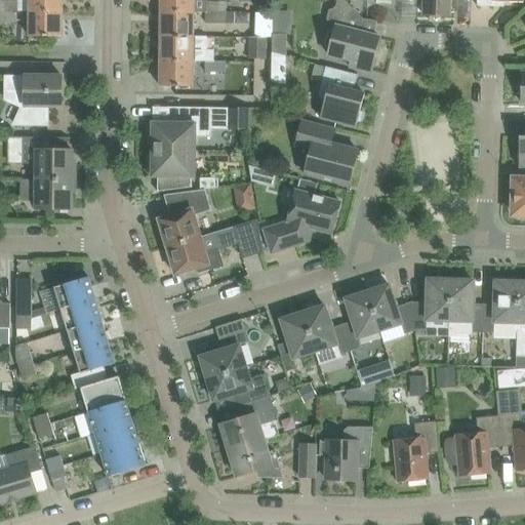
[(0,0),(0,11),(17,11),(17,1),(0,0)]
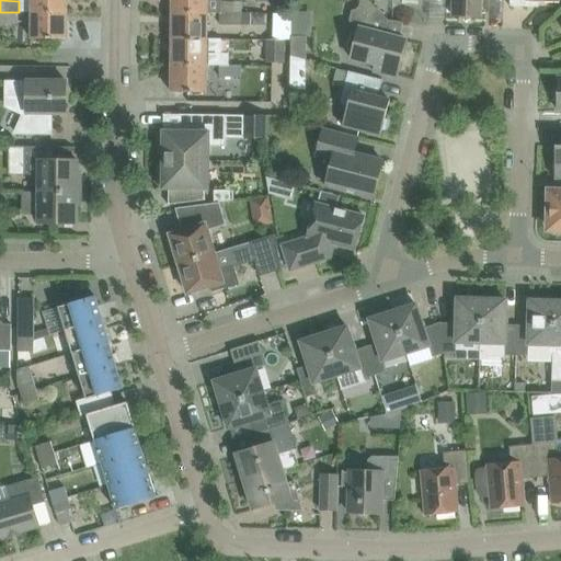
[(31,0),(32,12),(67,12),(66,0),(31,0)]
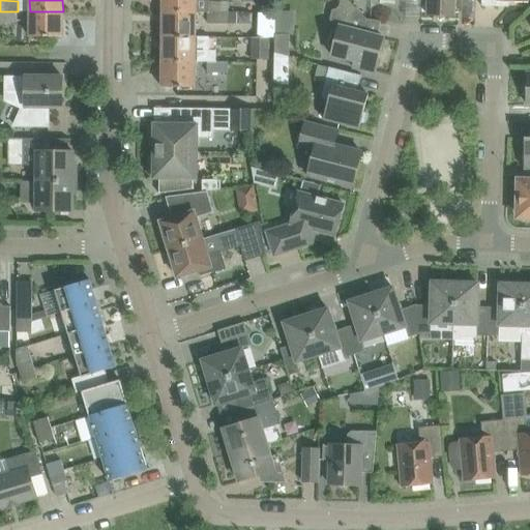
[(163,0),(163,11),(196,12),(207,12),(229,12),(229,1),(209,1),(209,0),(163,0)]
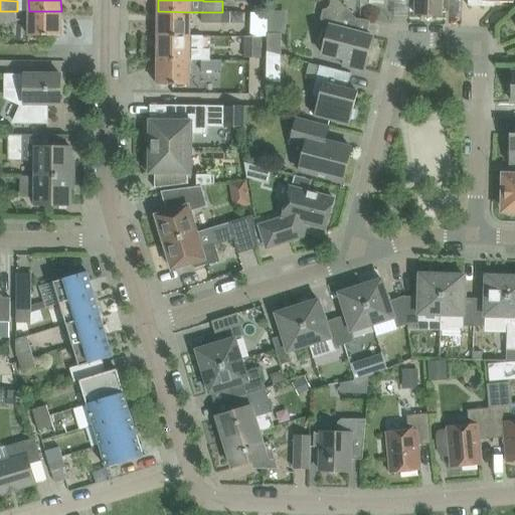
[(372,36),(366,35),(369,21),(356,19),(337,0),(331,0),(330,2),(330,3),(329,7),(327,9),(323,10),(320,19),(326,25),(329,26),(327,32),(325,31),(322,32),(319,44),(321,46),(323,47),(322,53),(344,61),(343,65),(363,70),(372,36)]
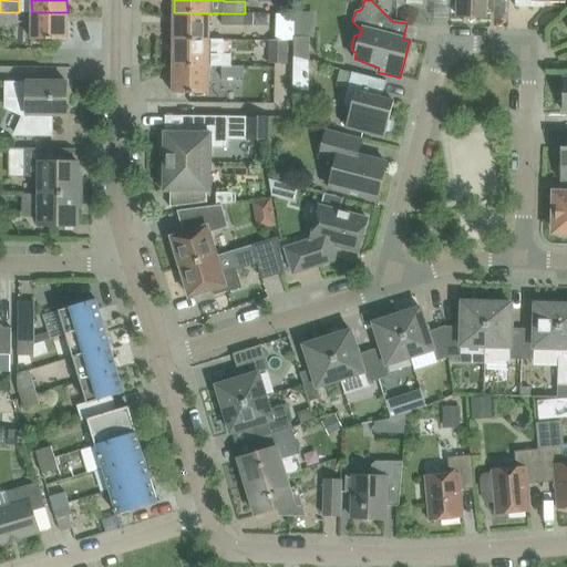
[(457,0),(457,17),(485,18),(485,0),(457,0)]
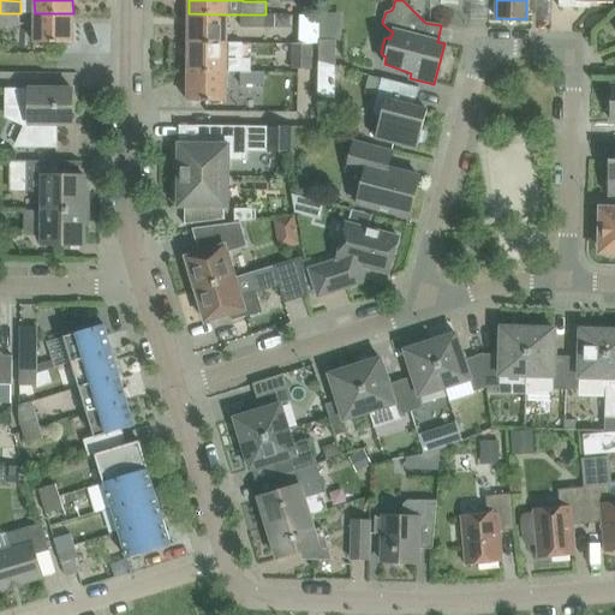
[(0,13),(0,27),(21,27),(21,13),(0,13)]
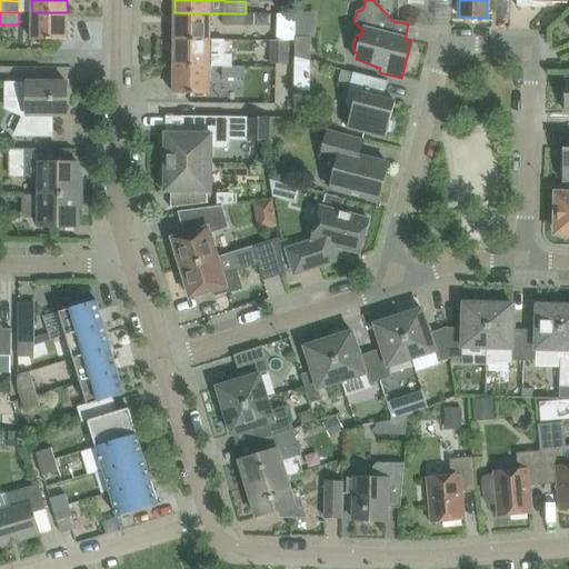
[(68,12),(32,12),(32,40),(67,40),(68,12)]
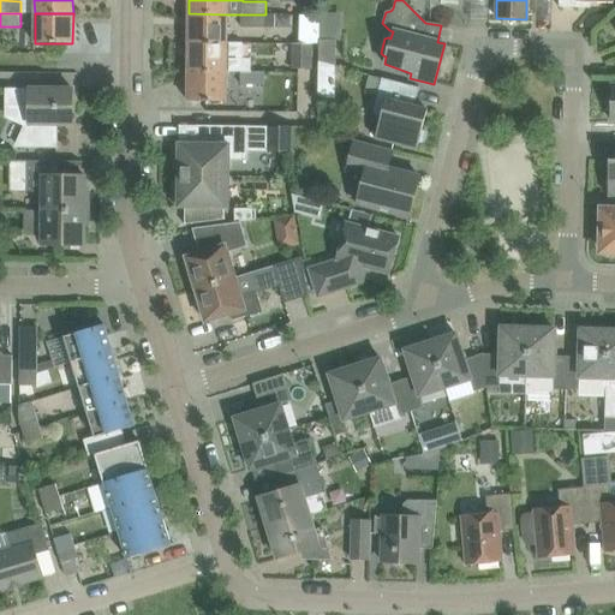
[(189,13),(189,42),(227,43),(227,15),(189,13)]
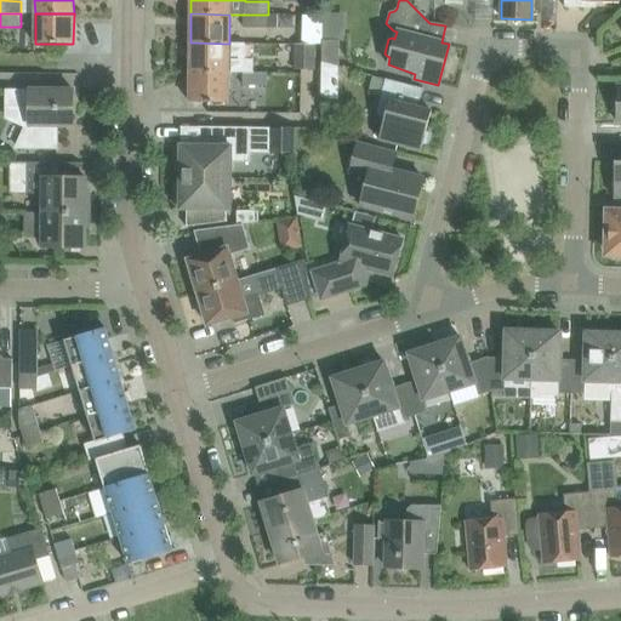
[(243,15),(243,27),(268,27),(268,15),(243,15)]
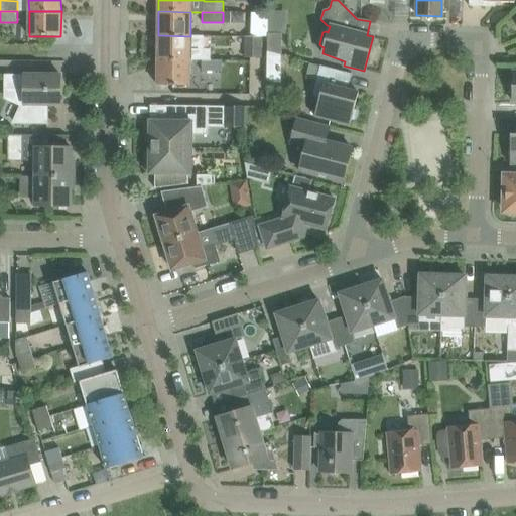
[(268,33),(267,51),(281,54),(282,33),(268,33)]
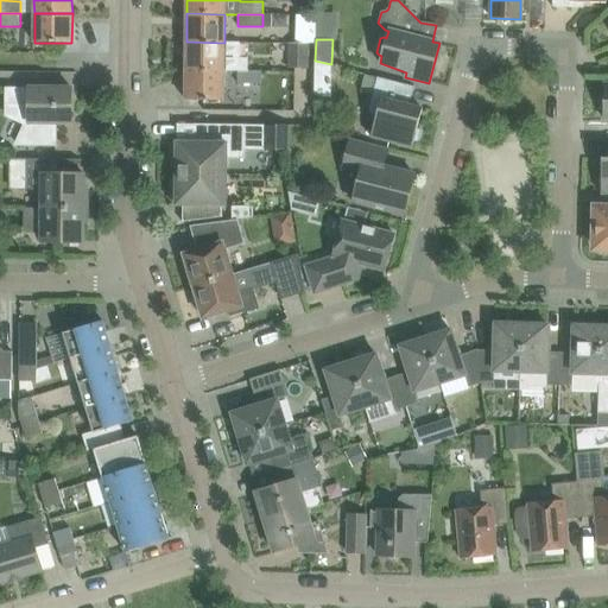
[(225,71),(239,71),(248,71),(248,58),(240,58),(240,43),(225,43),(187,42),(185,71),(225,71)]
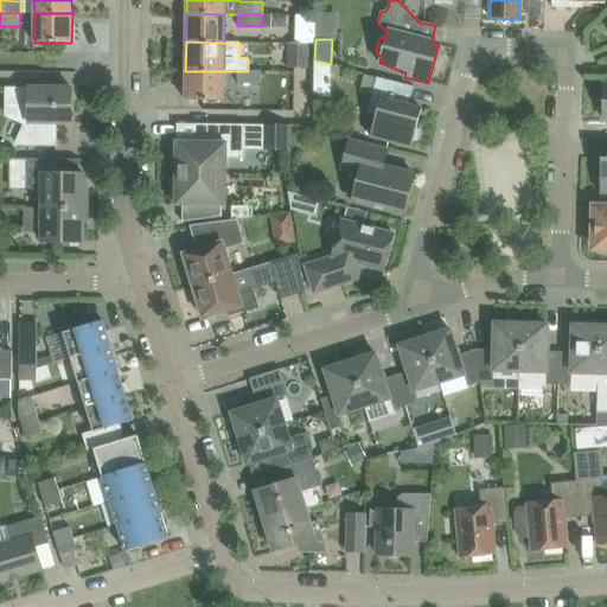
[(287,43),(287,68),(308,68),(308,43),(287,43)]
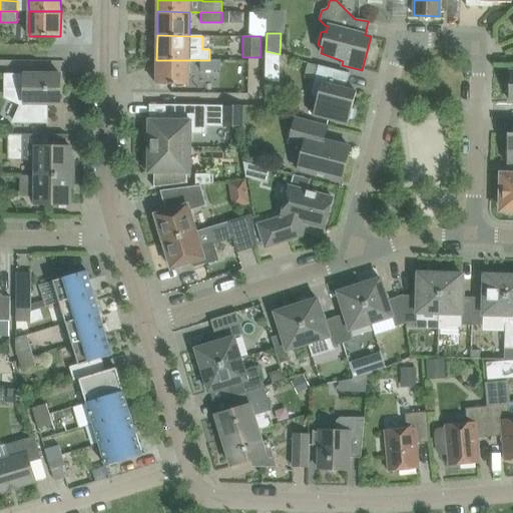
[(189,60),(156,60),(156,84),(188,84),(189,60)]
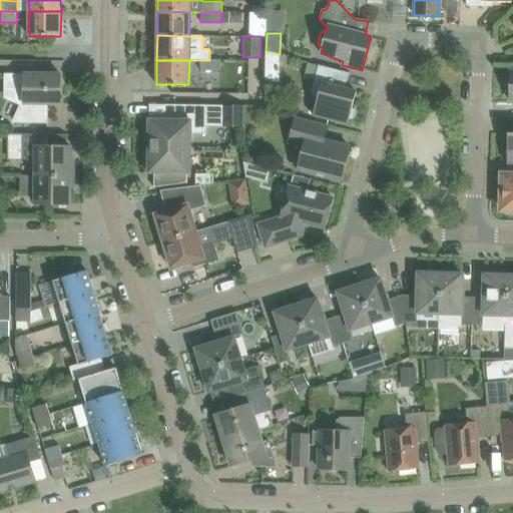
[(220,60),(209,60),(201,60),(201,71),(220,71),(220,60)]
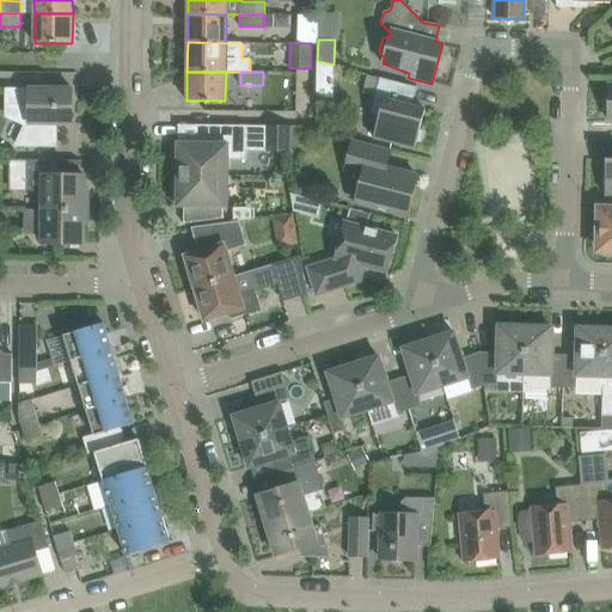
[(373,139),(392,144),(415,150),(416,142),(421,144),(423,132),(420,130),(424,110),(412,106),(417,87),(379,78),(371,111),(374,115),(379,116),(373,139)]
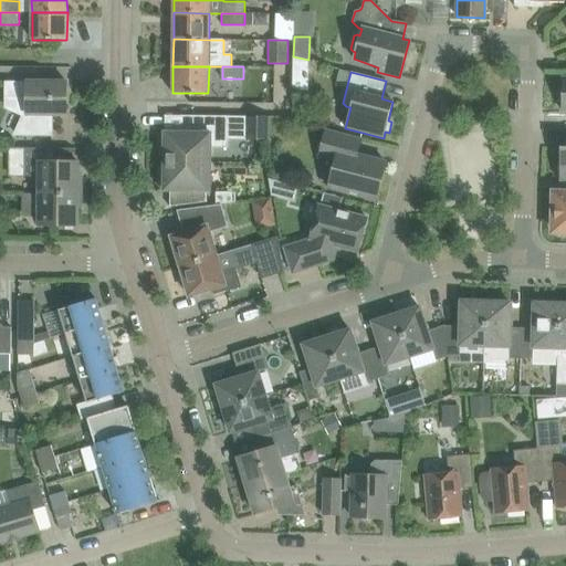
[(27,100),(27,113),(27,115),(18,135),(18,136),(53,136),(53,115),(66,115),(66,82),(4,81),(4,98),(27,100)]
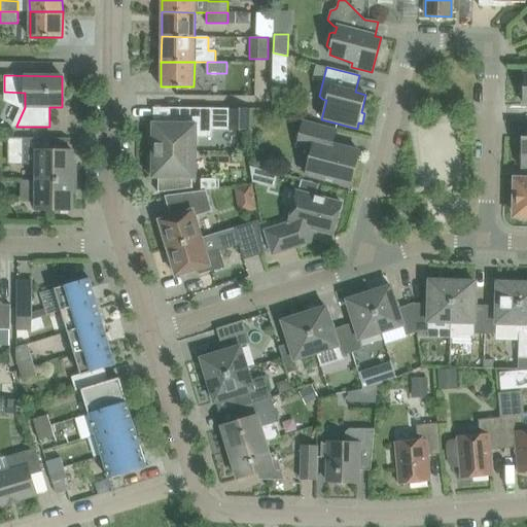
[(152,145),(152,150),(196,151),(196,138),(212,138),(212,130),(212,108),(169,108),(168,109),(179,109),(178,125),(154,124),(154,123),(153,123),(153,129),(149,129),(149,128),(148,128),(148,145),(149,146),(149,144),(152,145)]
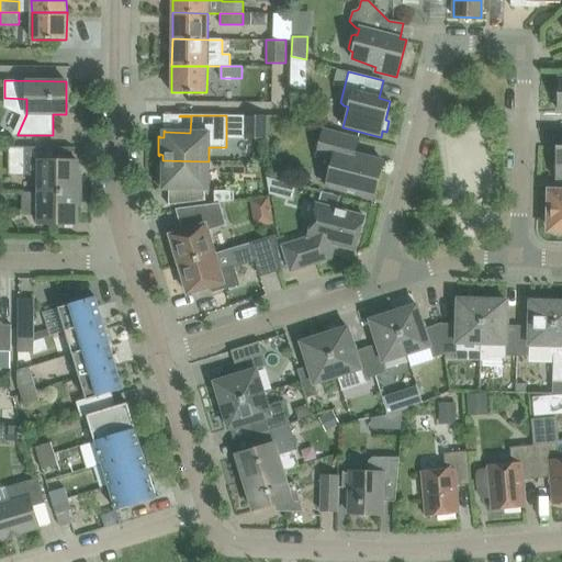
[(268,116),(226,115),(226,138),(268,138),(268,116)]
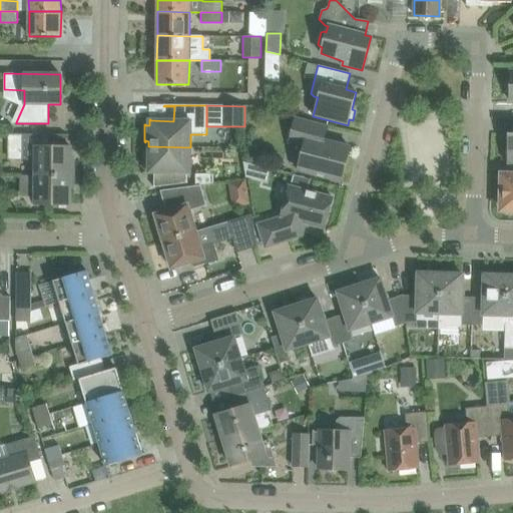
[(298,170),(341,181),(350,147),(324,140),(327,127),(295,118),(289,142),(304,146),(298,170)]
